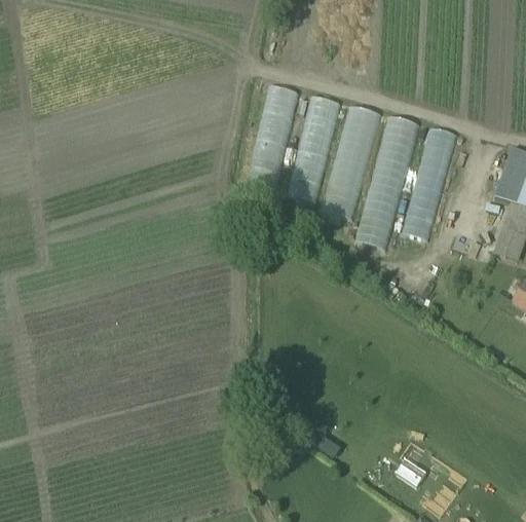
[(268,83),(246,184),(276,190),(299,90),(268,83)]
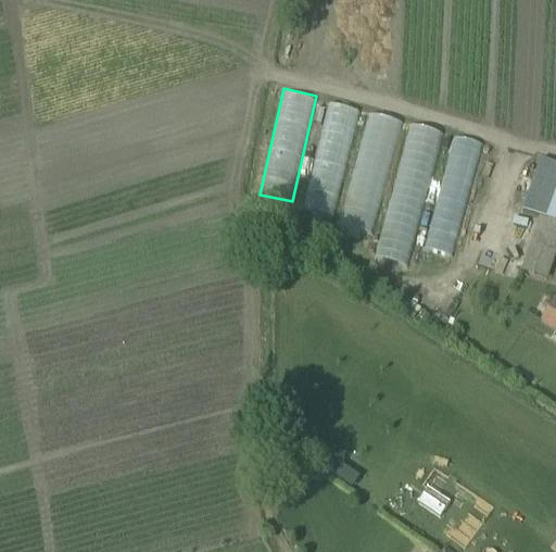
[(326,100),(305,208),(338,214),(358,107),(326,100)]
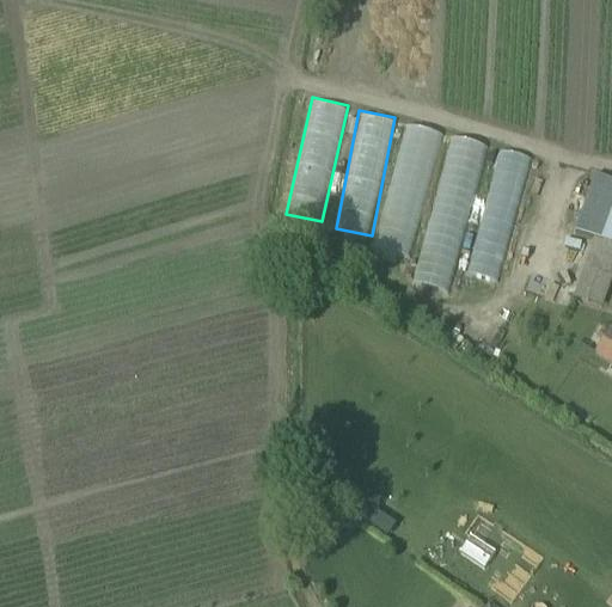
[(404,122),(375,246),(414,255),(442,130),(404,122)]
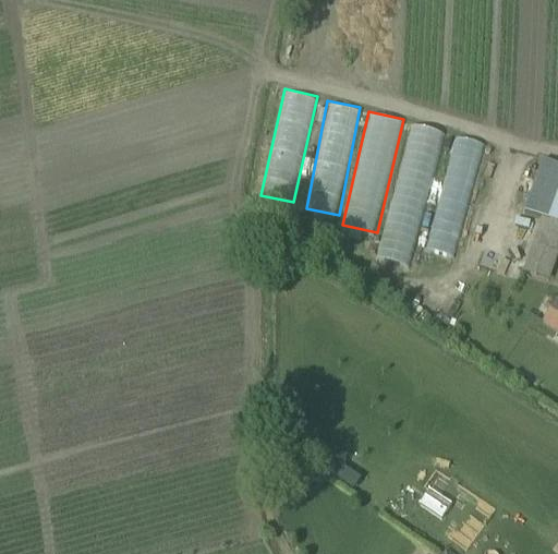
[(409,122),(379,257),(413,265),(444,130),(409,122)]
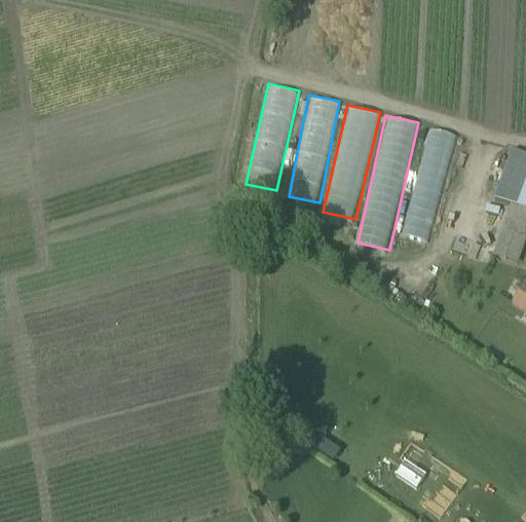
[(430,240),(456,133),(428,126),(404,234),(430,240)]
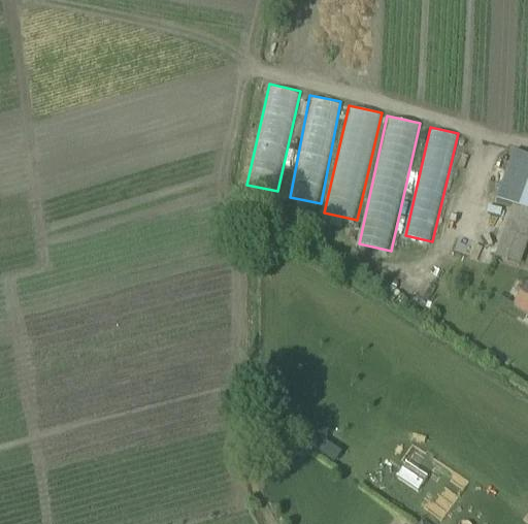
[(527,153),(508,148),(494,196),(509,200),(493,256),(518,263),(527,226),(527,153)]
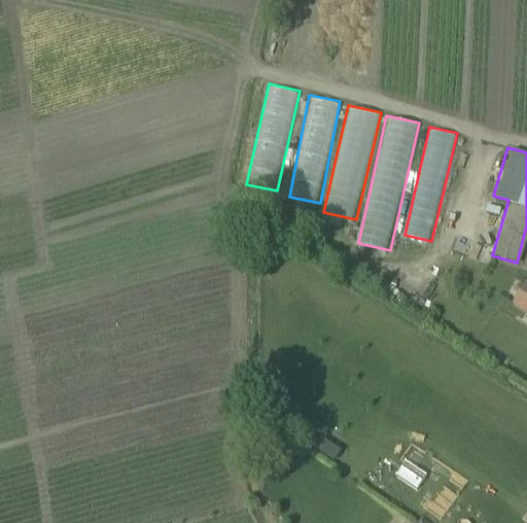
[(471,244),(468,256),(488,263),(492,251),(471,244)]
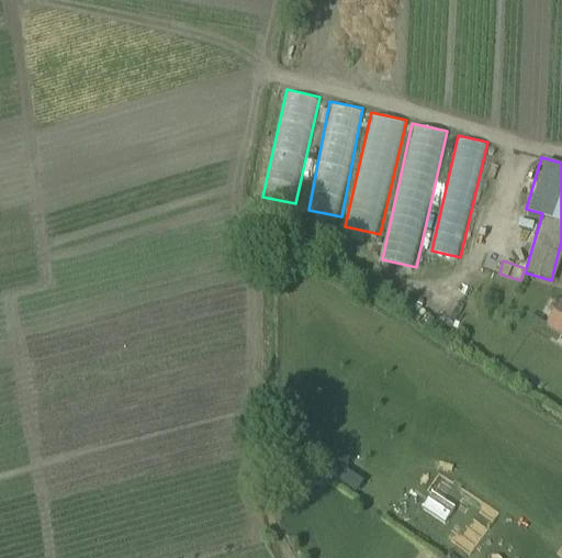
[(561,301),(560,300),(546,323),(561,333),(561,301)]
